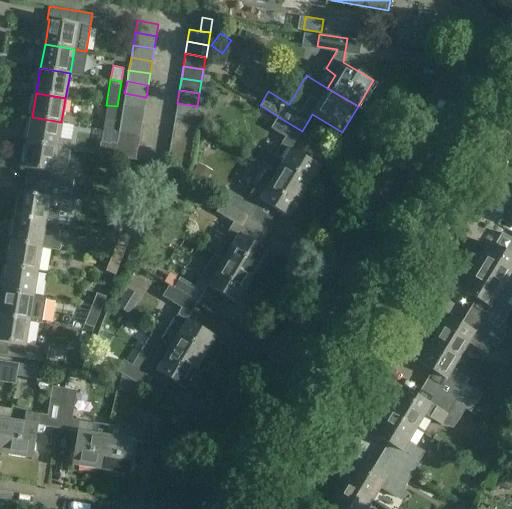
[(143,109),(146,97),(124,93),(122,106),(143,109)]
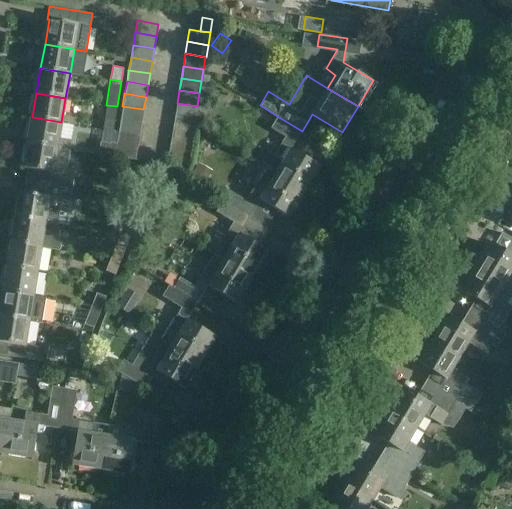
[(177,103),(175,115),(195,119),(197,106),(177,103)]
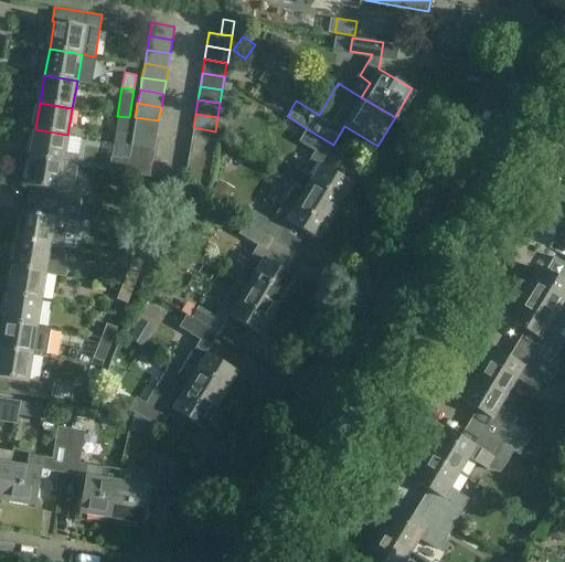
[(129,117),(117,116),(113,141),(125,144),(129,117)]
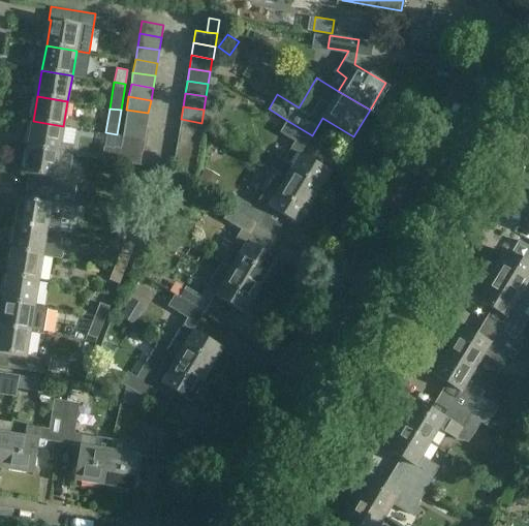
[(146,125),(148,113),(126,110),(124,122),(146,125)]
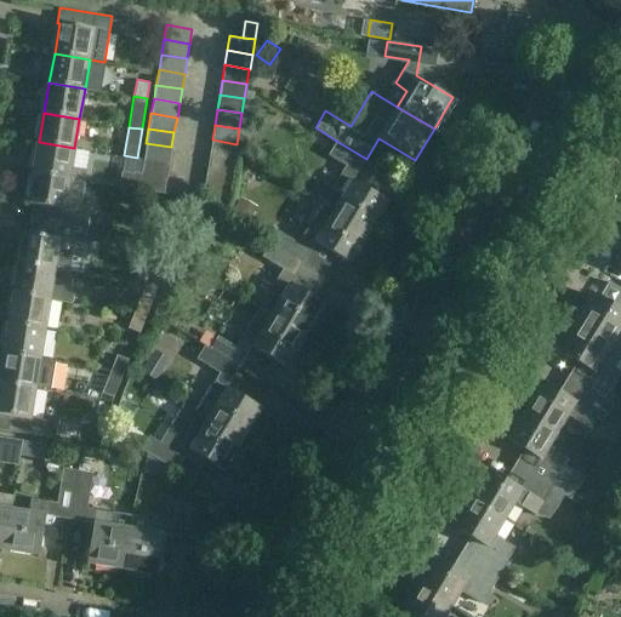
[(212,140),(210,154),(234,159),(237,144),(212,140)]
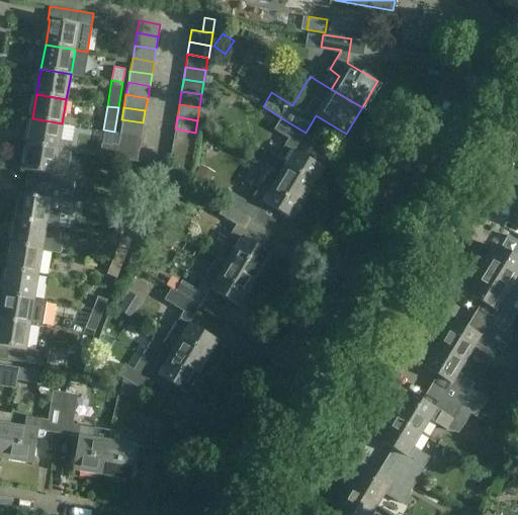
[(295,150),(306,133),(280,117),(274,129),(288,138),(277,156),(286,162),(278,176),(309,194),(325,168),(295,150)]
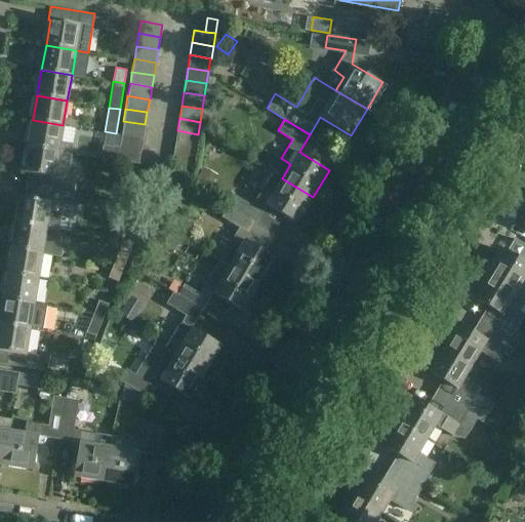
[(28,146),(71,152),(73,142),(61,139),(63,125),(33,120),(28,146)]
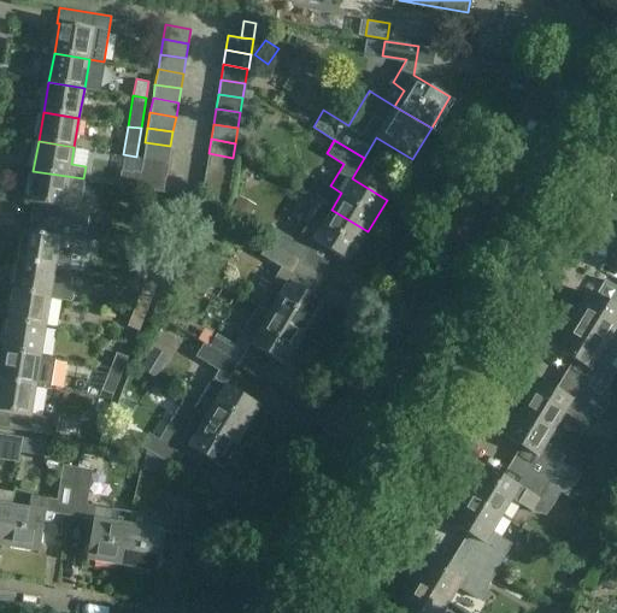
[(168,161),(170,146),(145,142),(142,158),(168,161)]
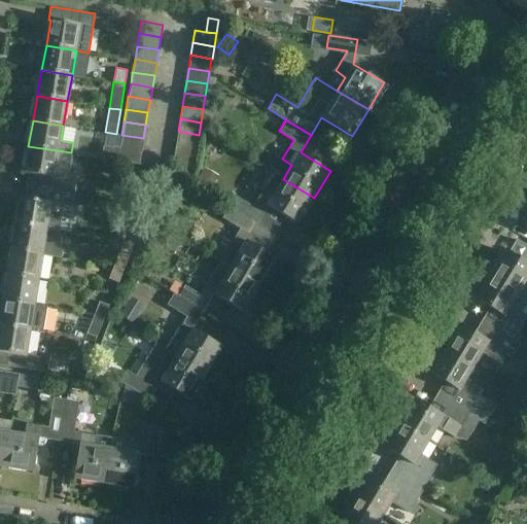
[(178,131),(176,144),(197,148),(199,135),(178,131)]
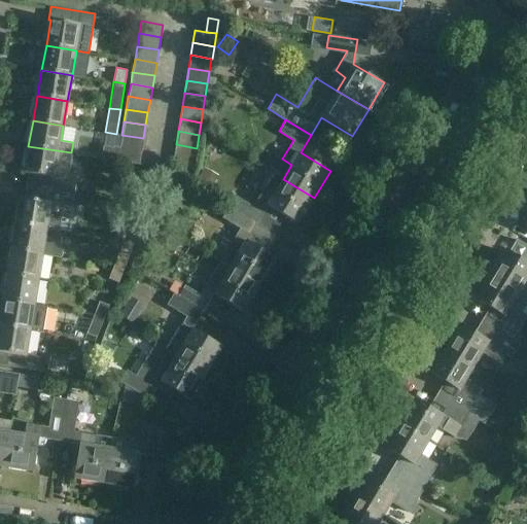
[(141,151),(143,138),(121,135),(119,146),(119,147),(141,151)]
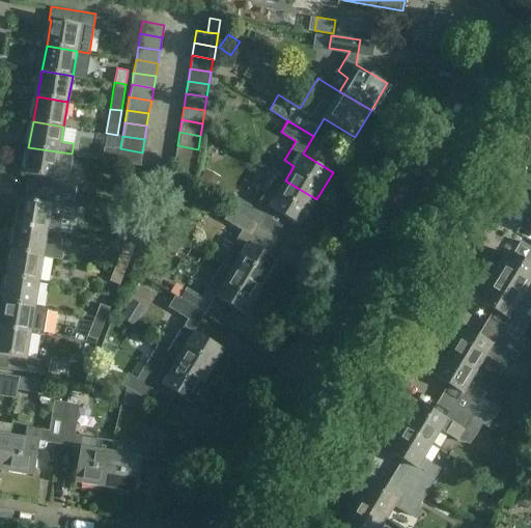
[(177,145),(175,158),(196,161),(198,149),(177,145)]
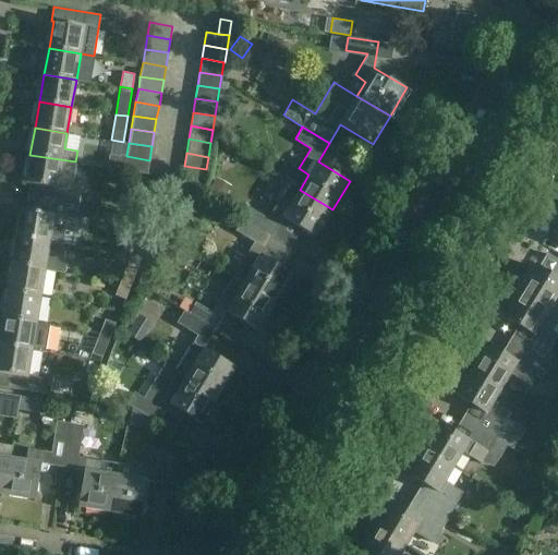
[(147,173),(149,160),(126,156),(126,155),(120,154),(119,155),(109,154),(107,167),(147,173)]
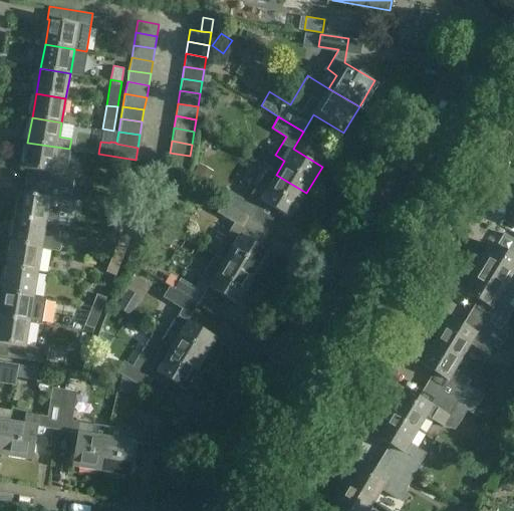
[(28,169),(26,181),(71,188),(73,175),(65,174),(69,149),(27,143),(23,168),(28,169)]
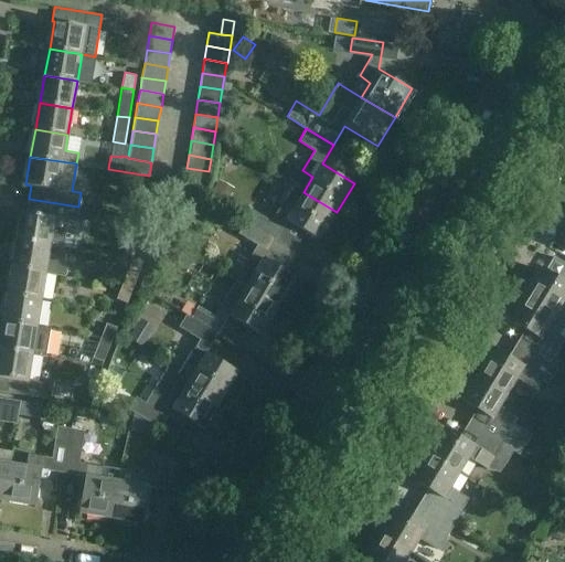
[(206,184),(209,171),(187,168),(184,181),(206,184)]
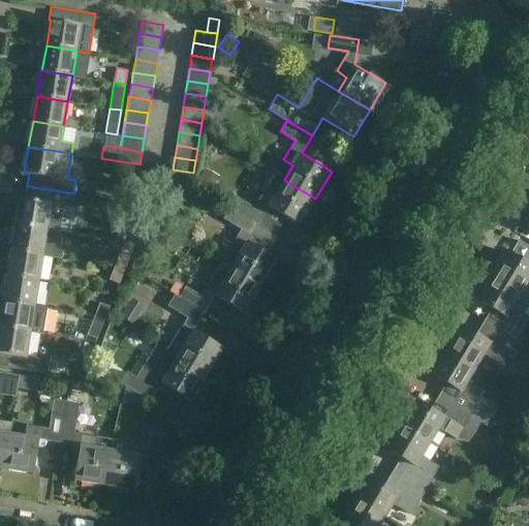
[(218,175),(205,166),(199,175),(213,182),(218,175)]
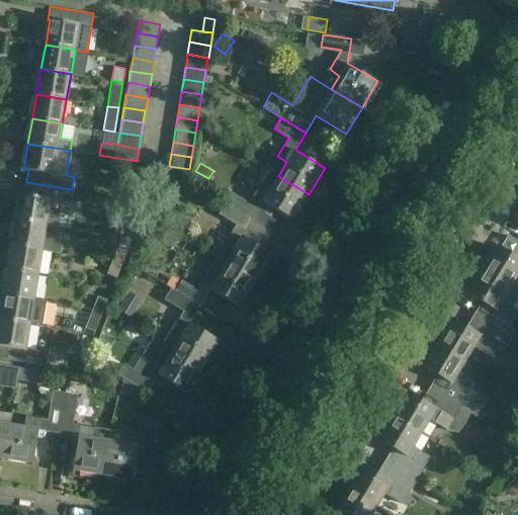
[(224,201),(226,202),(253,219),(263,201),(293,220),(309,194),(278,176),(269,170),(249,202),(230,191),(224,201)]
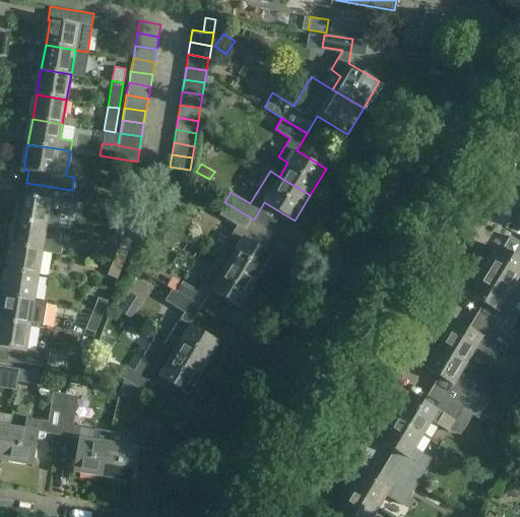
[(62,201),(70,202),(72,190),(26,183),(24,195),(18,194),(14,219),(46,224),(58,227),(62,201)]
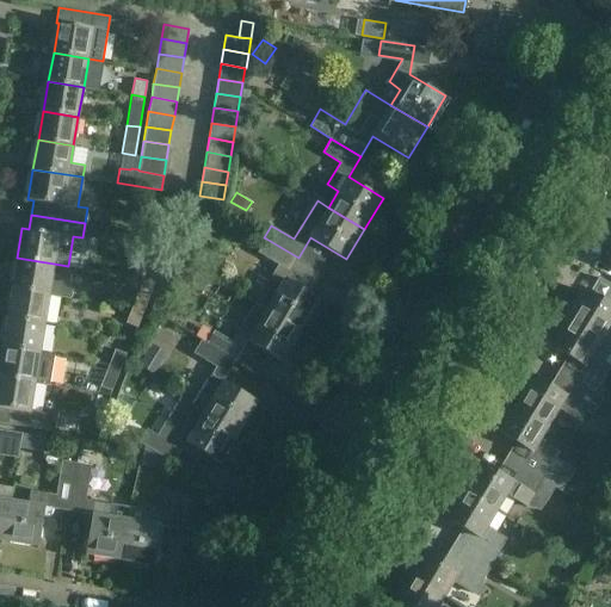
[(277,293),(267,309),(302,330),(321,301),(285,279),(298,258),(266,239),(259,252),(278,265),(265,286),(277,293)]
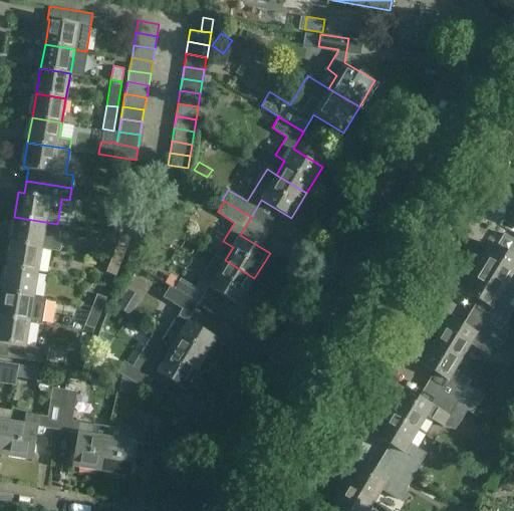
[(56,237),(43,235),(45,222),(14,217),(10,242),(41,247),(59,250),(60,242),(56,237)]
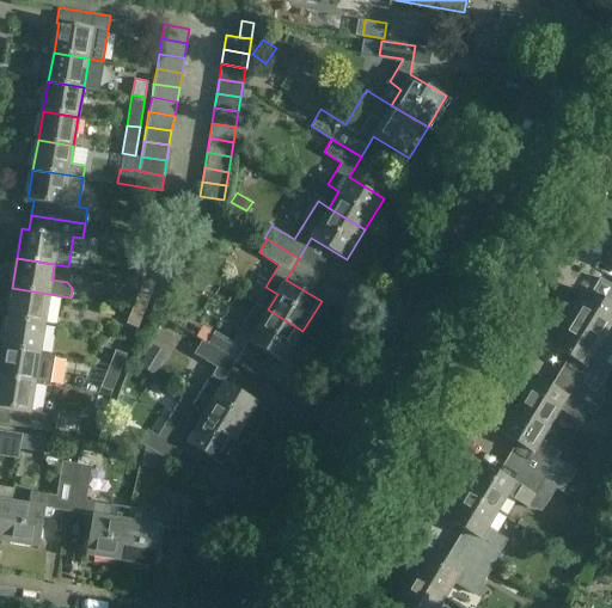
[(611,283),(603,301),(586,290),(585,292),(580,289),(568,308),(573,312),(569,317),(611,342),(611,283)]
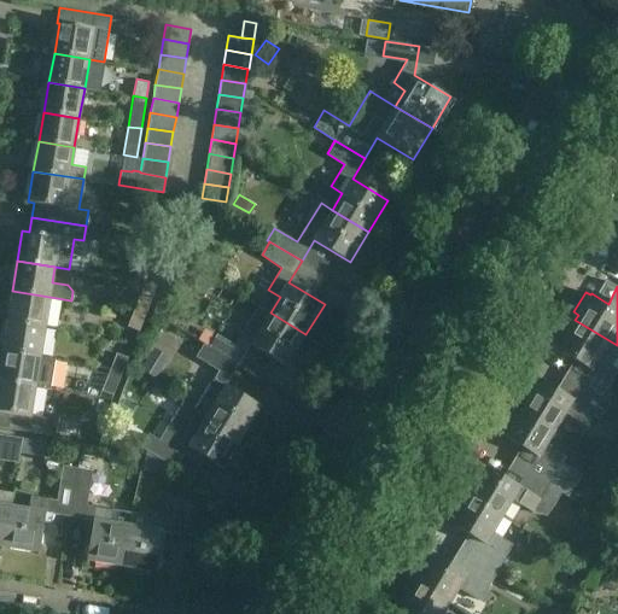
[(6,320),(45,326),(50,297),(12,291),(6,320)]
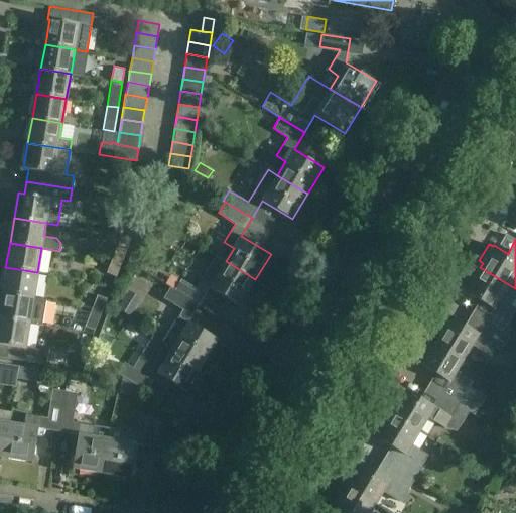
[(115,250),(111,260),(114,260),(121,263),(125,254),(115,250)]
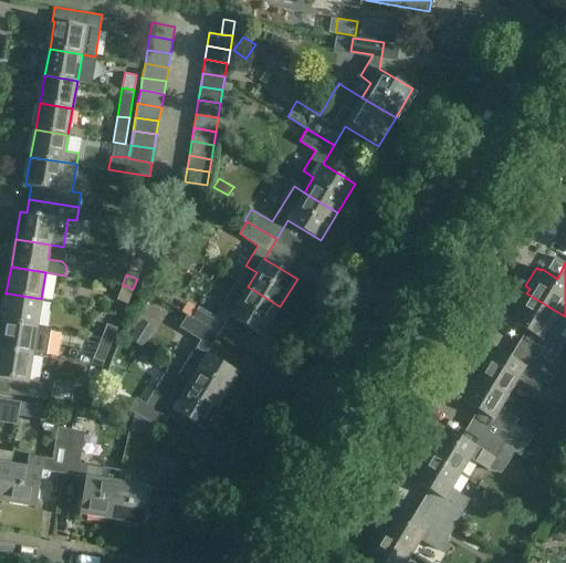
[(280,306),(248,287),(237,280),(216,315),(200,305),(192,318),(219,333),(230,315),(263,335),(280,306)]
